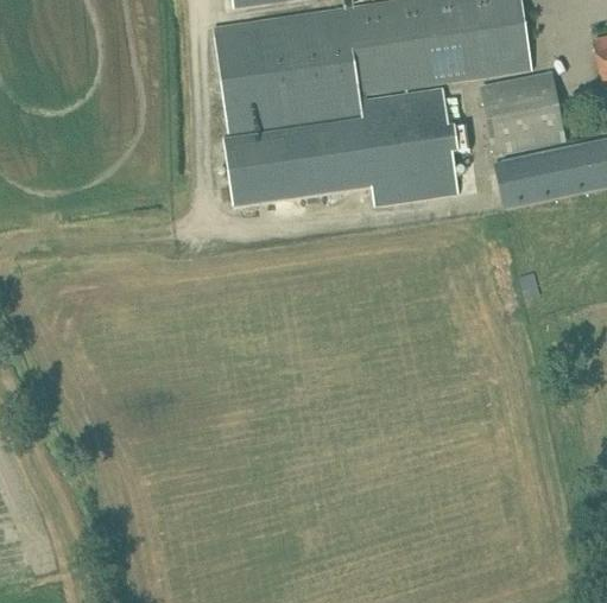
[(214,26),(231,138),(371,116),(368,97),(368,93),(533,69),(523,0),(379,0),(355,4),(354,0),(234,0),(235,6),(274,0),(345,0),(346,5),(214,26)]
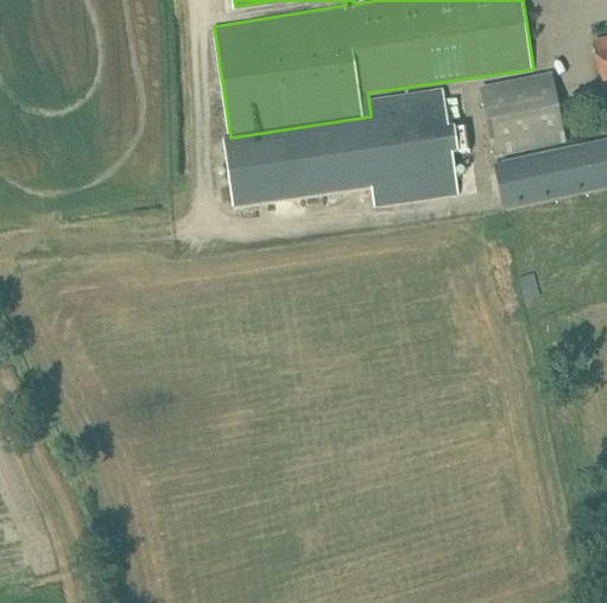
[(606,36),(595,39),(605,87),(606,86),(606,36)]
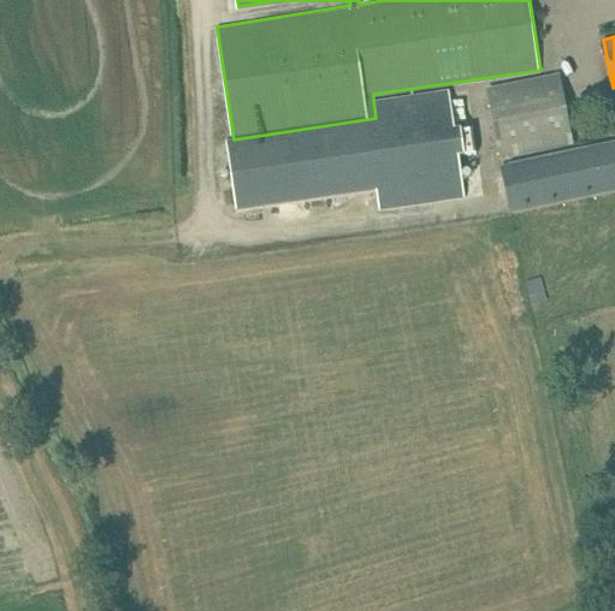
[(560,72),(488,87),(501,158),(573,143),(560,72)]
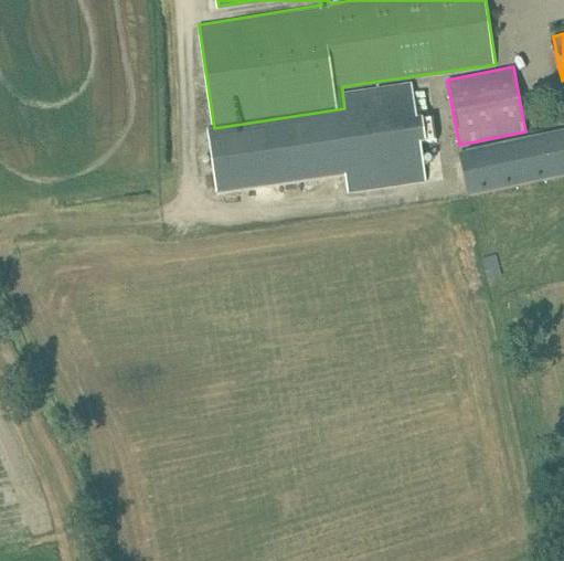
[(344,108),(214,128),(209,128),(217,192),(347,173),(349,191),(427,179),(421,140),(438,137),(435,114),(417,117),(412,80),(342,91),(344,108)]
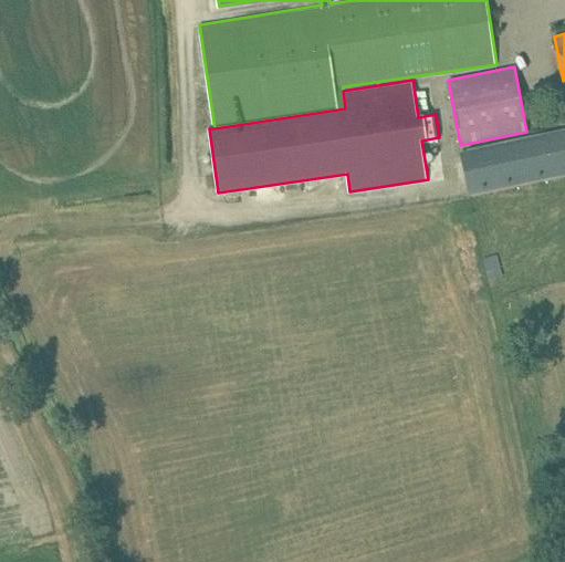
[(564,127),(461,151),(470,193),(564,172),(564,127)]
